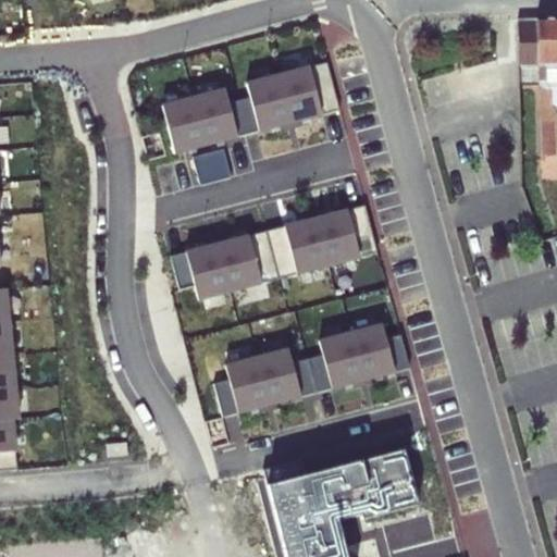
[(556,88),(556,19),(517,21),(518,86),(537,85),(539,156),(556,156),(555,108),(551,108),(551,89),(556,88)]
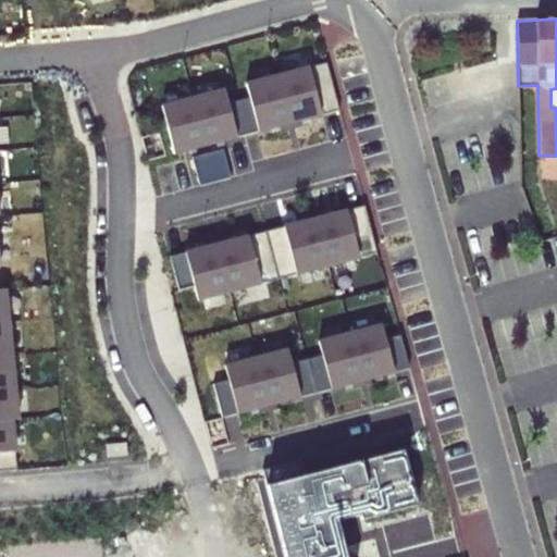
[(162,106),(174,153),(339,110),(327,63),(246,84),(250,98),(229,103),(225,89),(162,106)]
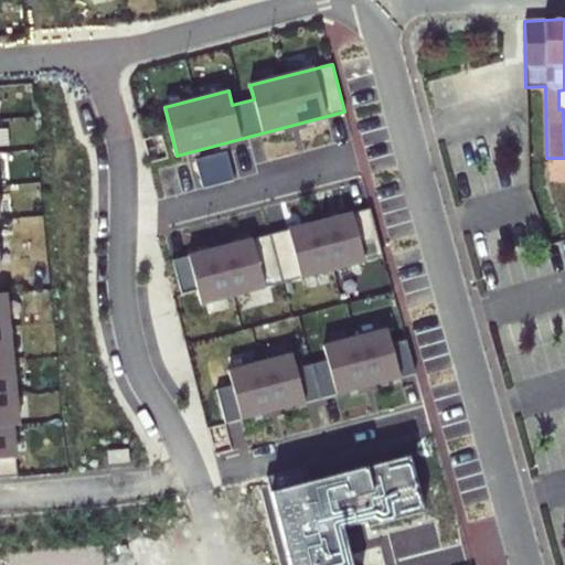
[(235,180),(227,151),(195,160),(203,189),(235,180)]
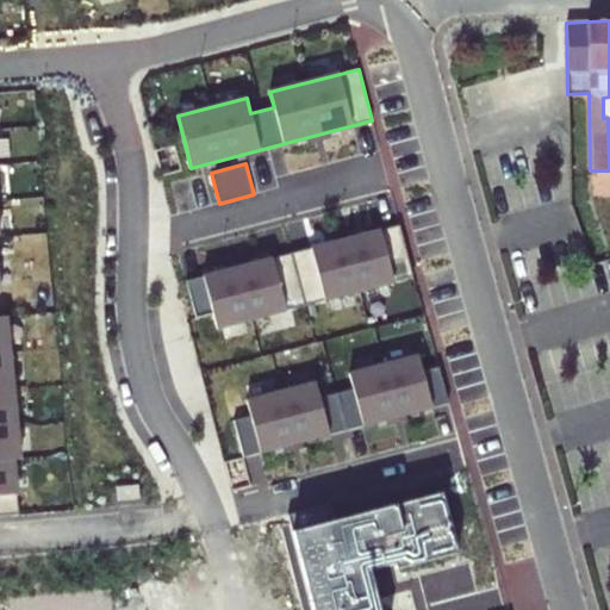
[(212,312),(217,328),(414,278),(400,225),(186,281),(195,317),(212,312)]
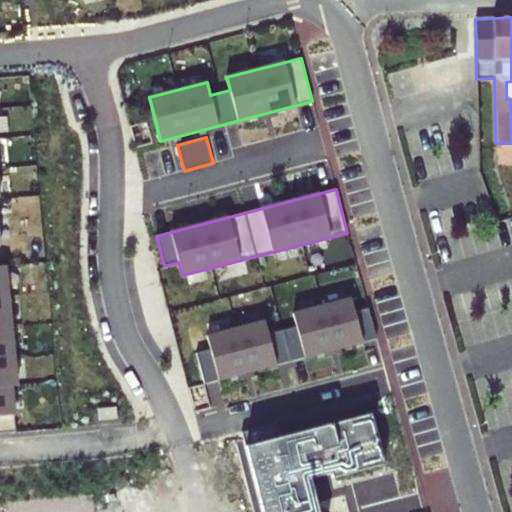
[(6,265),(0,265),(0,432),(15,432),(11,385),(17,384),(6,265)]
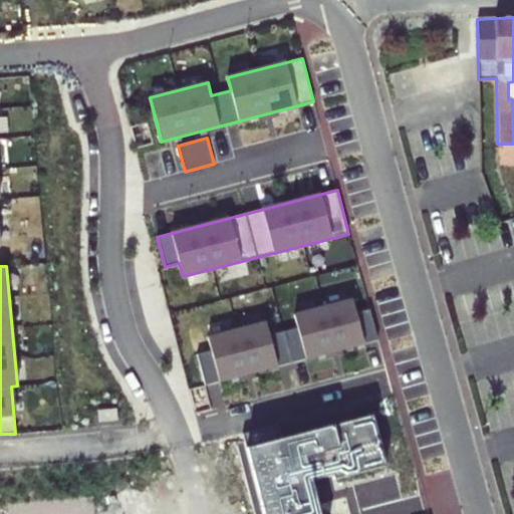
[(197,354),(205,384),(378,340),(370,310),(355,313),(352,300),(207,338),(211,350),(197,354)]
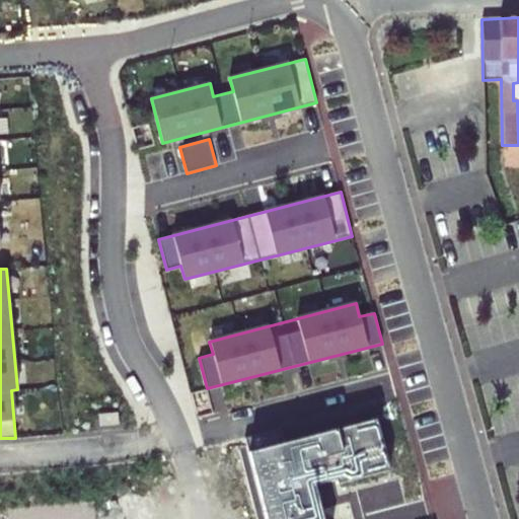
[(122,413),(103,414),(104,425),(123,423),(122,413)]
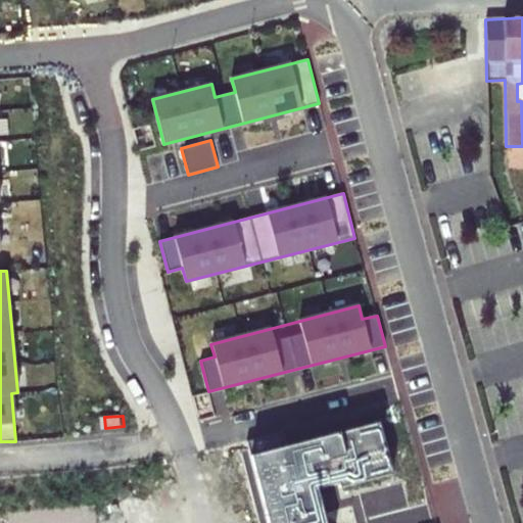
[(274,522),(331,522),(322,487),(343,482),(345,487),(398,473),(385,421),(293,445),(289,430),(252,439),(274,522)]
